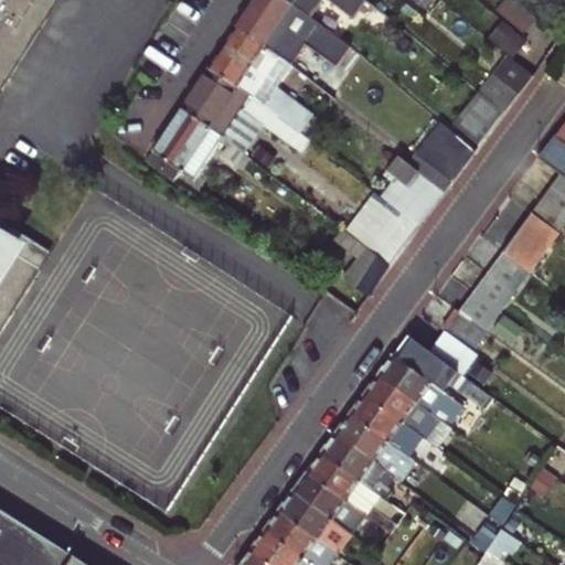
[(0,0),(0,96),(49,20),(17,0),(0,0)]
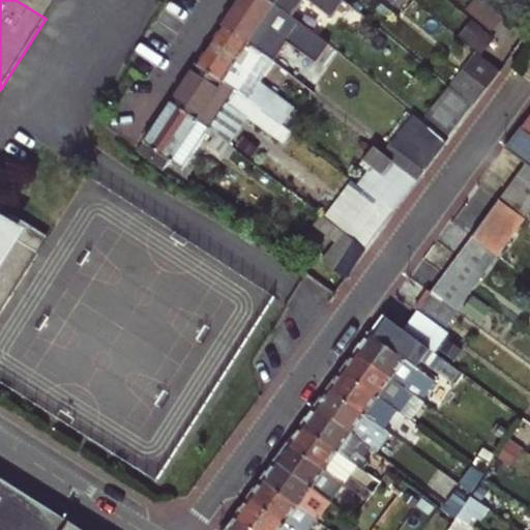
[(16,0),(46,19),(57,0),(56,0),(16,0)]
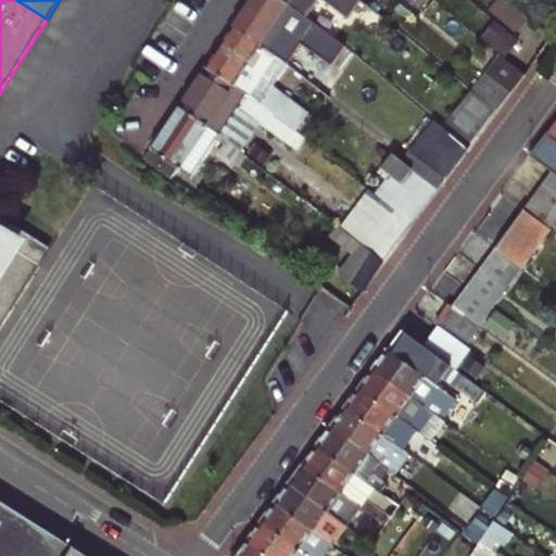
[(315,26),(304,19),(275,0),(252,0),(234,29),(288,66),(305,39),(330,60),(340,46),(315,26)]
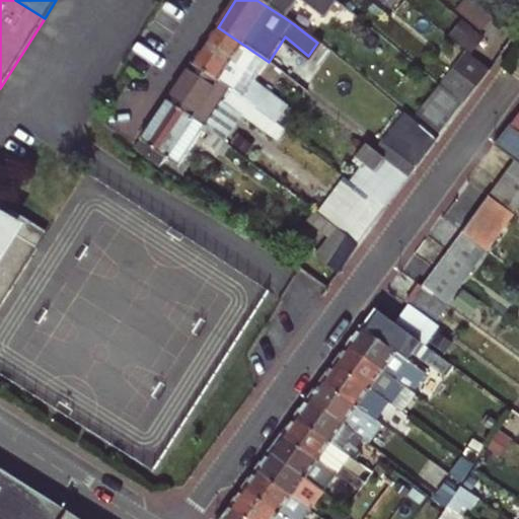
[(301,0),(324,15),(335,0),(256,0),(284,17),(295,0),(301,0)]
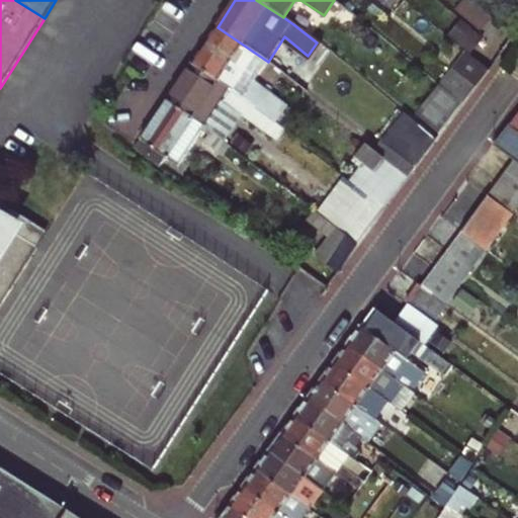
[(490,18),(467,0),(464,0),(456,10),(480,29),(490,18)]
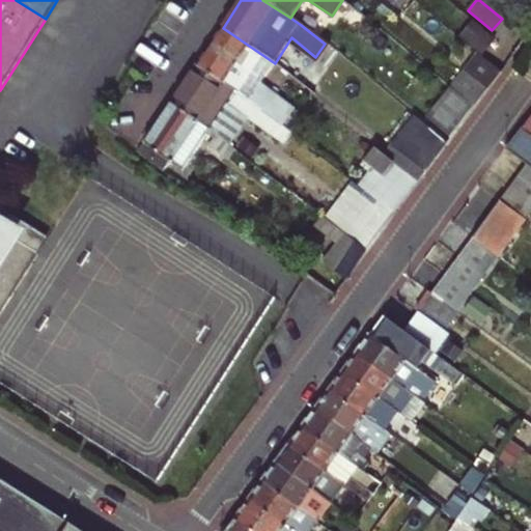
[(474,21),(460,38),(476,51),(480,55),(494,37),(474,21)]
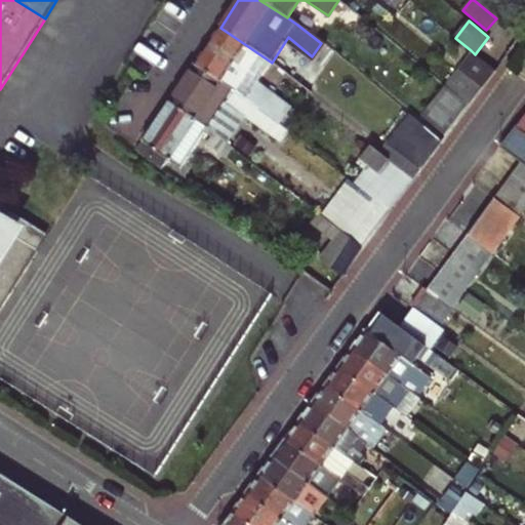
[(194,67),(233,91),(242,98),(281,127),(293,110),(258,83),(272,63),(220,28),(194,67)]
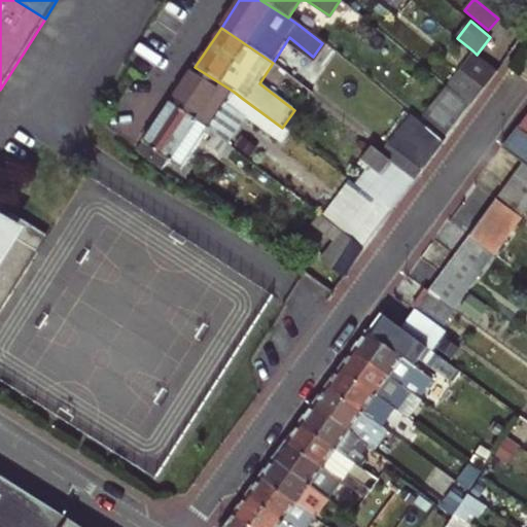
[(497,71),(477,55),(472,50),(459,69),(483,89),(497,71)]
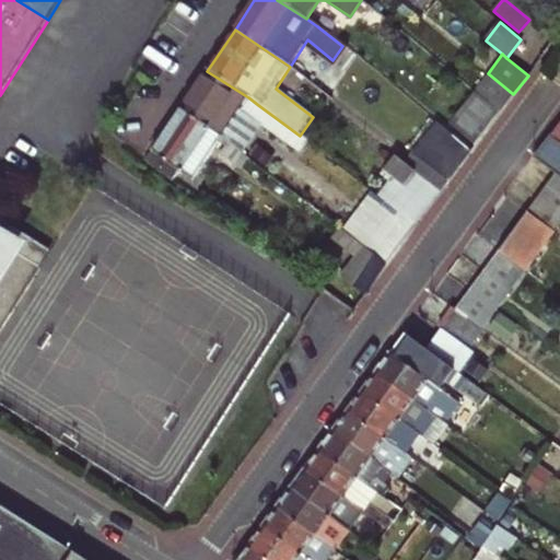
[(224,133),(248,97),(207,71),(179,112),(230,146),(233,140),(224,133)]
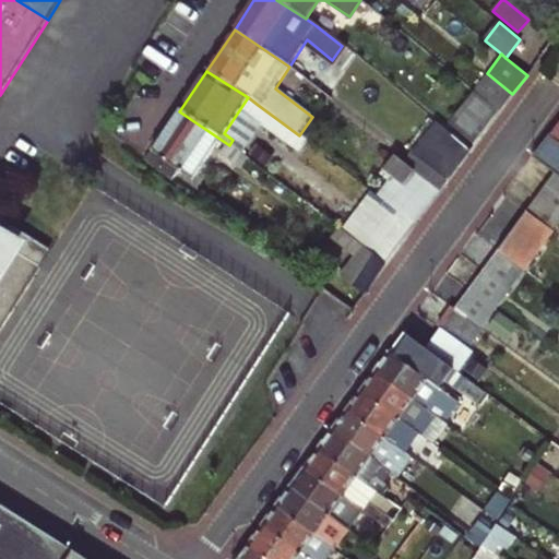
[(499,113),(512,94),(487,73),(485,72),(472,90),(474,92),(499,113)]
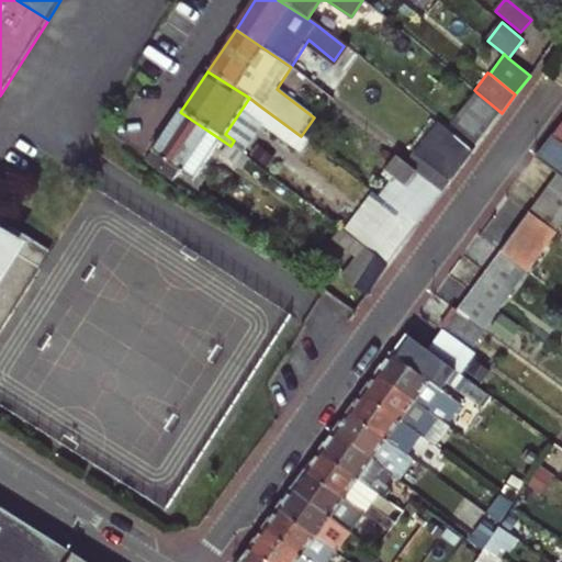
[(476,92),(448,131),(474,150),(502,113),(476,92)]
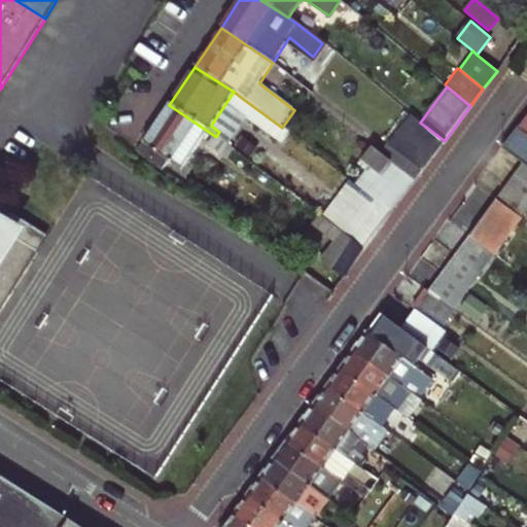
[(236,107),(276,136),(282,128),(243,99),(236,107)]
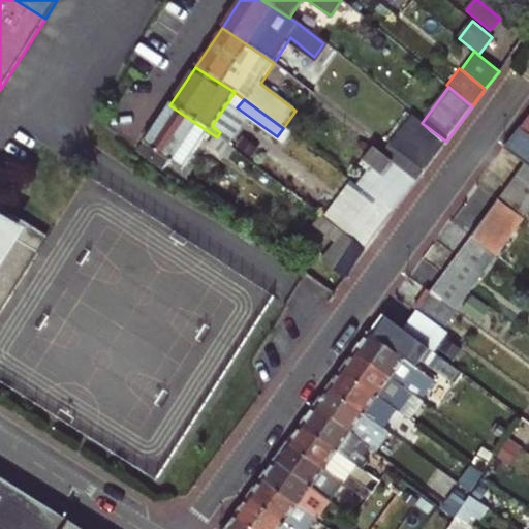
[(252,181),(259,172),(216,138),(217,137),(169,105),(137,153),(162,170),(168,162),(182,170),(206,134),(215,141),(210,149),(252,181)]
